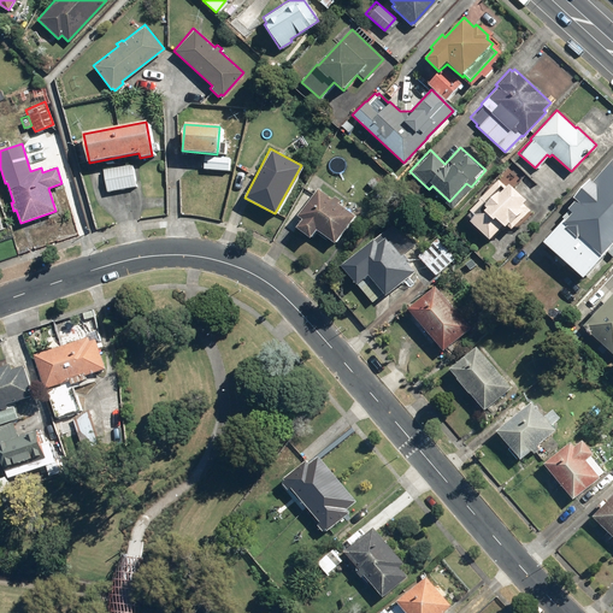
[(612,160),(591,183),(589,181),(569,205),(571,207),(552,229),(555,231),(543,246),(583,281),(612,246),(612,160)]
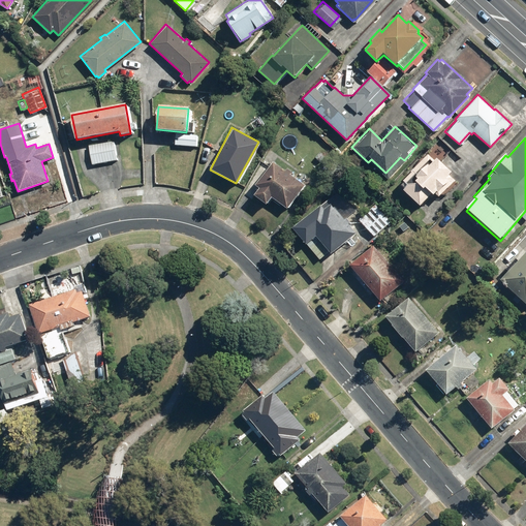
[(433,194),(436,198),(457,179),(430,151),(395,185),(419,209),(433,194)]
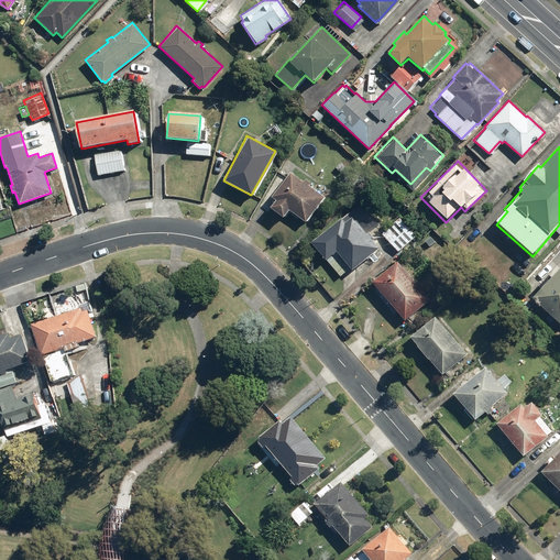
[(275,200),(268,209),(282,218),(287,210),(306,222),(324,196),(288,172),(271,197),(275,200)]
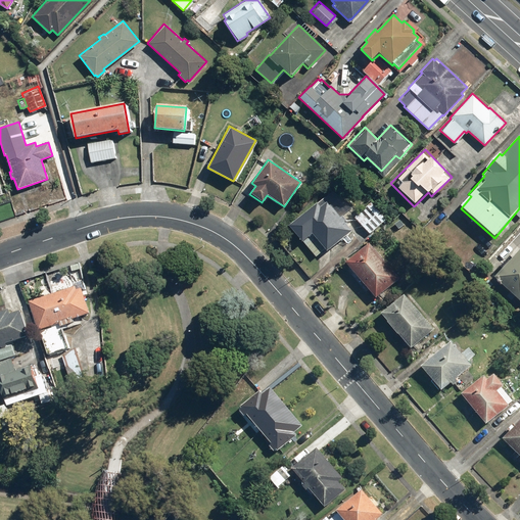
[(321,250),(324,254),(352,231),(339,215),(343,210),(331,196),(326,201),(322,197),(287,226),(314,256),(321,250)]
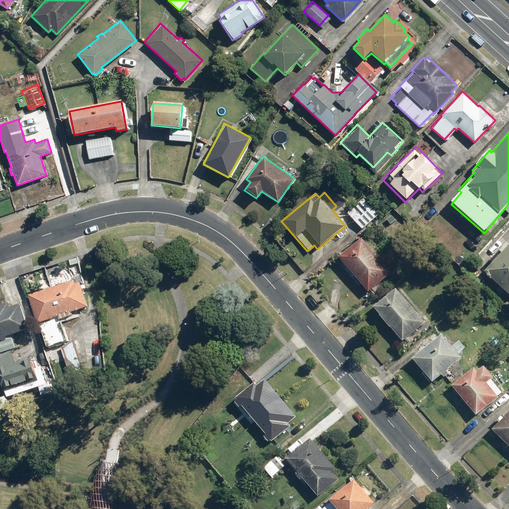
[(367,290),(389,270),(358,237),(336,257),(367,290)]
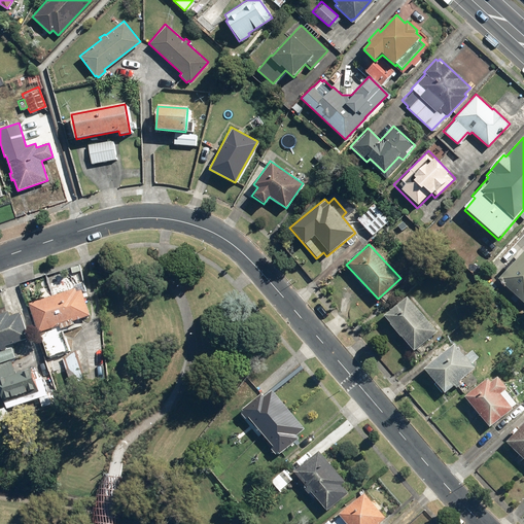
[(523,303),(523,302),(523,251),(521,248),(494,278),(523,303)]
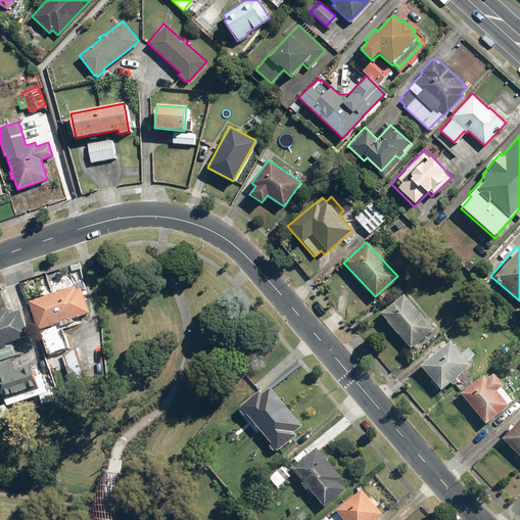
[(75,285),(28,300),(37,330),(38,329),(46,353),(67,347),(60,325),(73,321),(72,318),(89,313),(78,280),(73,281),(75,285)]
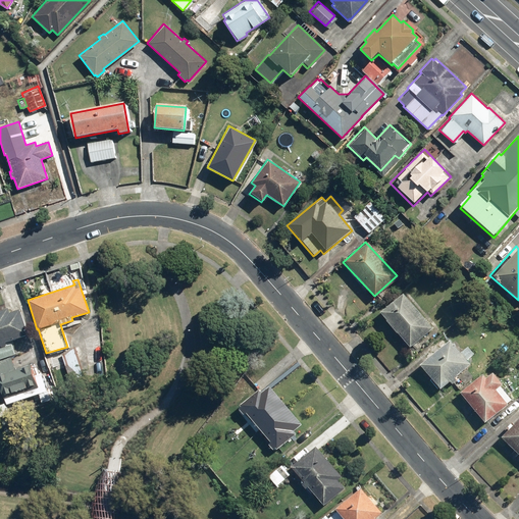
[(422,317),(401,293),(378,311),(408,346),(440,319),(432,309),(422,317)]
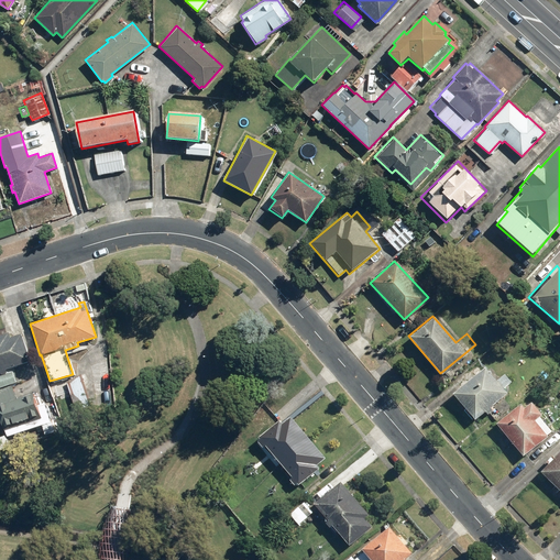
[(20,333),(9,337),(8,332),(0,335),(0,374),(6,373),(4,369),(29,361),(20,333)]
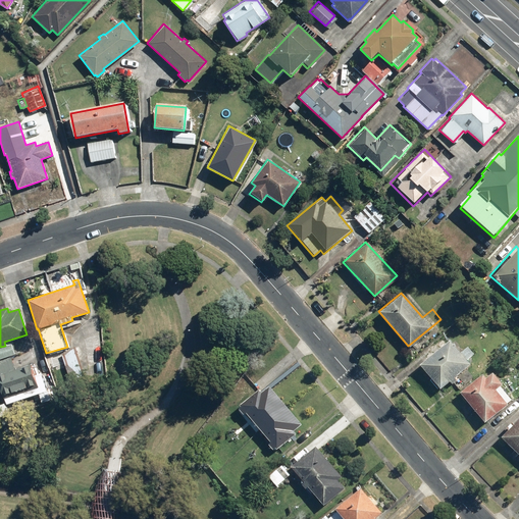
[(458,350),(447,338),(418,364),(442,390),(469,364),(464,358),(472,351),(465,344),(458,350)]
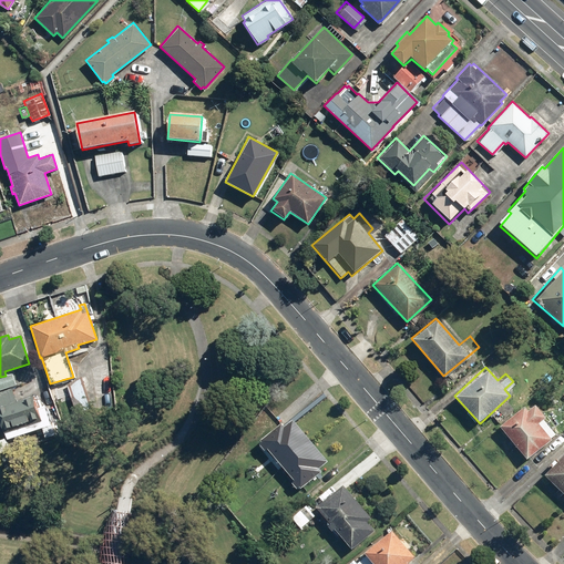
[(0,389),(16,385),(12,375),(0,378),(0,389)]
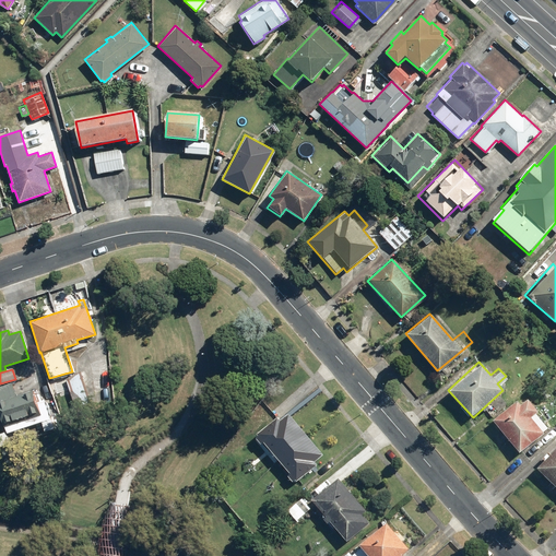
[(90,402),(79,370),(64,376),(74,406),(90,402)]
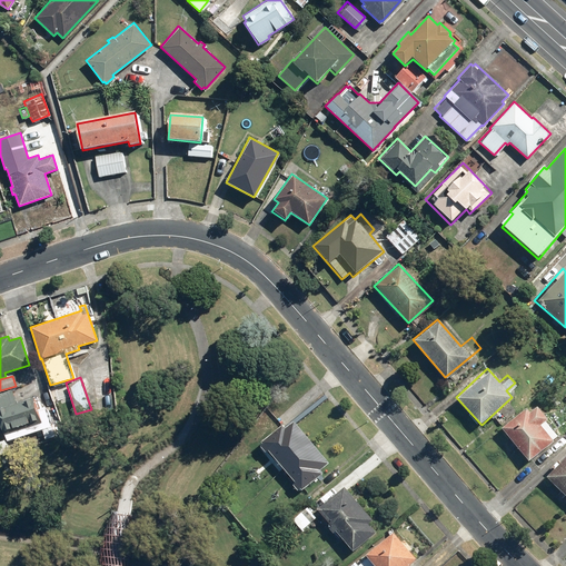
[(32,396),(15,403),(10,389),(0,391),(0,421),(7,440),(50,425),(42,405),(36,407),(32,396)]
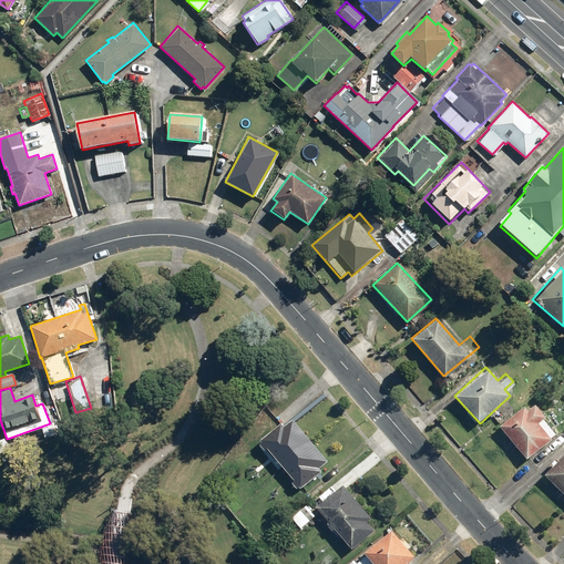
[(527,398),(495,426),(525,460),(557,432),(527,398)]
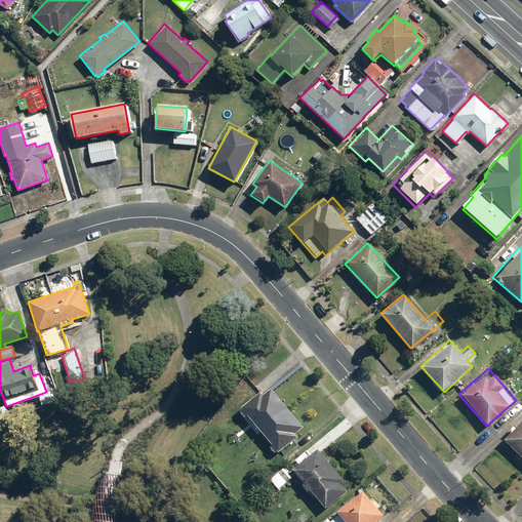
[(294,434),(303,427),(270,389),(263,395),(259,392),(240,408),(241,409),(239,411),(244,417),(246,415),(271,445),(269,447),(274,452),(276,450),(278,452),(296,436),(294,434)]
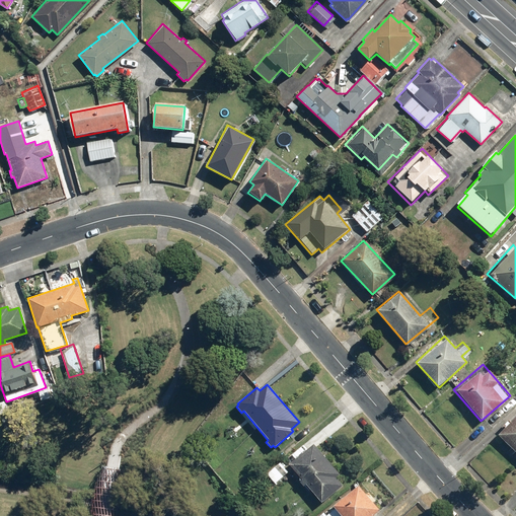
[(515,415),(497,437),(515,453),(515,415)]
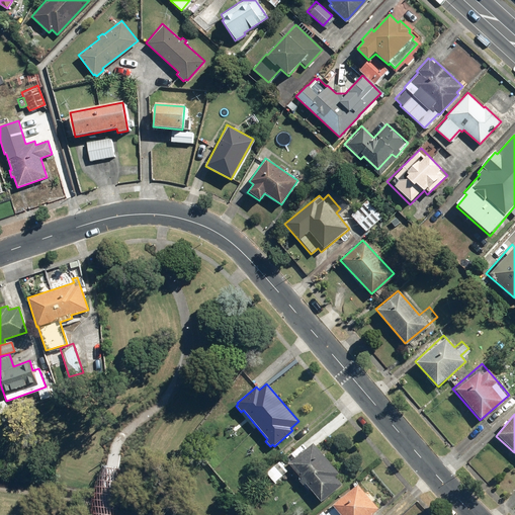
[(333,474),(337,470),(311,441),(286,462),(301,478),(298,480),(302,484),(304,482),(320,500),(340,483),(333,474)]
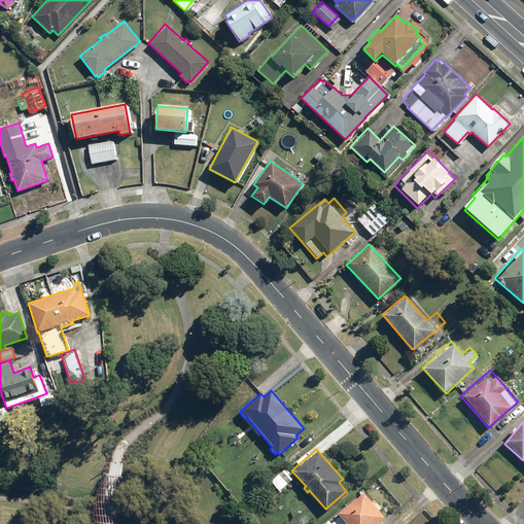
[(384,517),(362,493),(338,514),(339,515),(346,523),(379,523),(378,523),(384,517)]
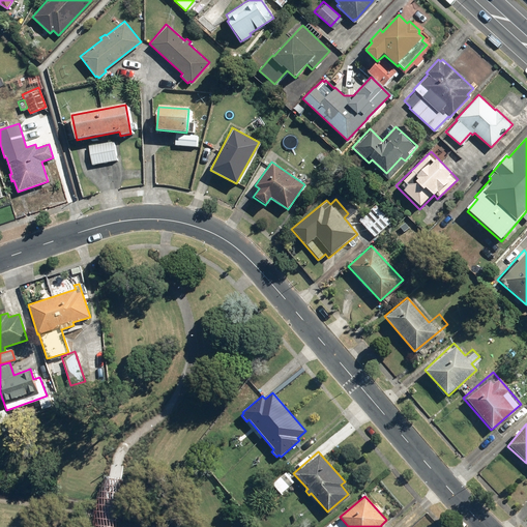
[(348,526),(341,518),(329,526),(348,526)]
